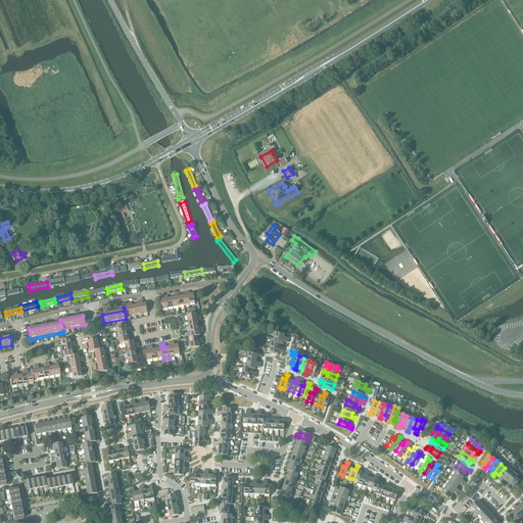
[(353,479),(359,481),(361,475),(362,472),(359,471),(361,467),(359,466),(353,479)]
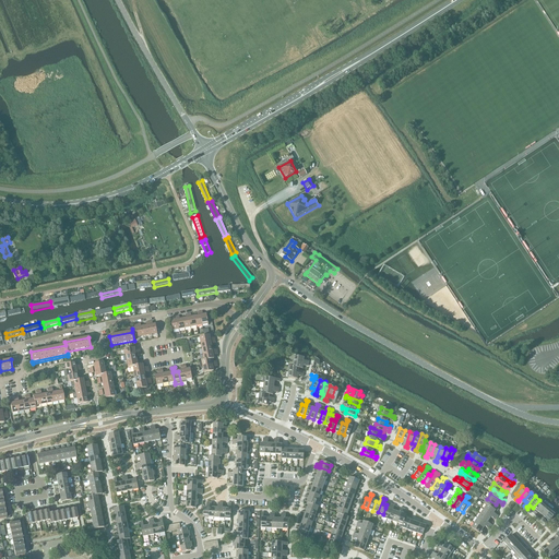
[(484,503),(487,506),(487,504),(496,511),(497,512),(498,510),(494,507),(496,504),(487,499),(484,503)]
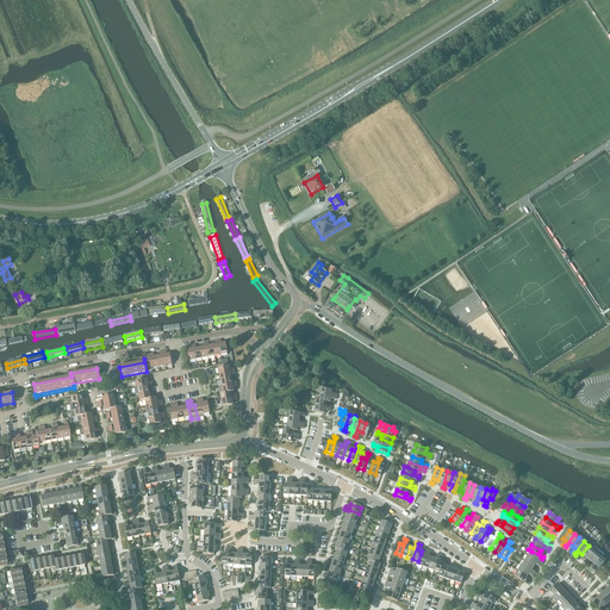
[(582,560),(583,561),(593,549),(589,546),(582,554),(584,556),(582,560)]
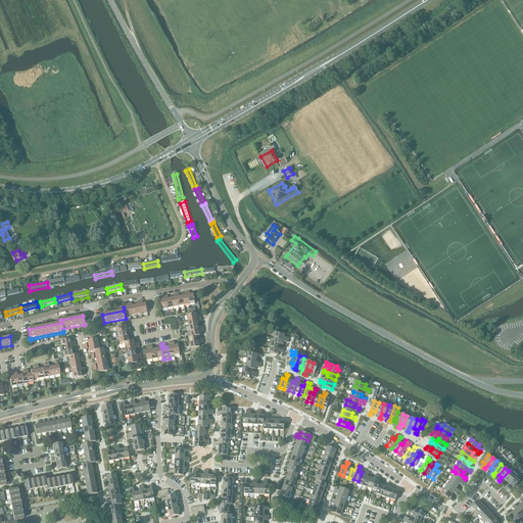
[(504,479),(506,481),(514,472),(510,469),(509,471),(500,481),(502,482),(504,479)]
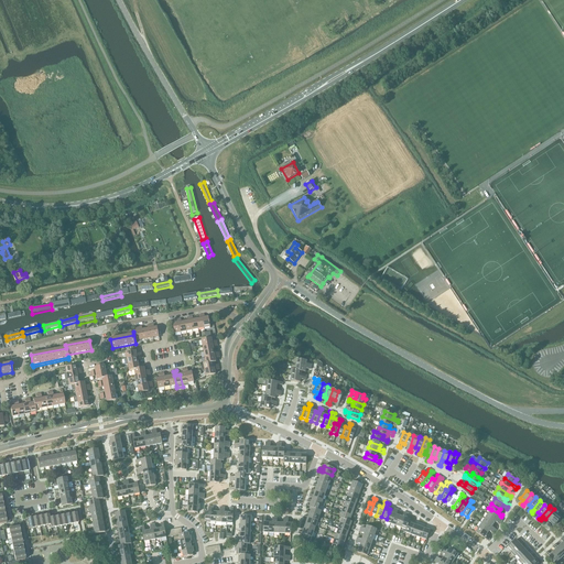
[(386,522),(390,524),(396,509),(393,509),(392,513),(389,512),(387,519),(386,522)]
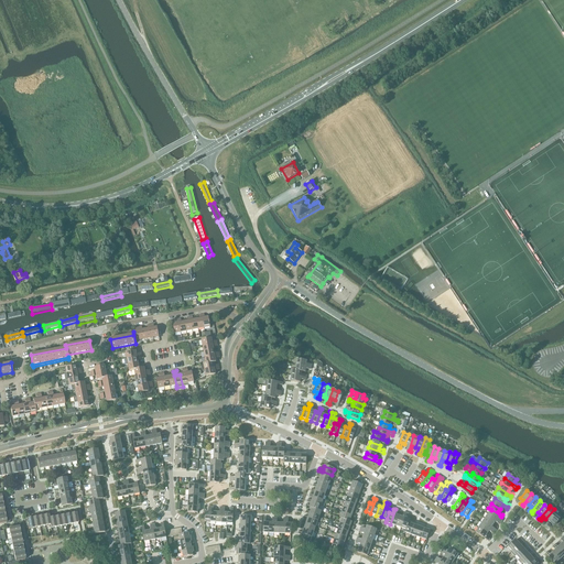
[(491,509),(491,510),(488,514),(501,523),(502,521),(498,518),(500,516),(491,509)]
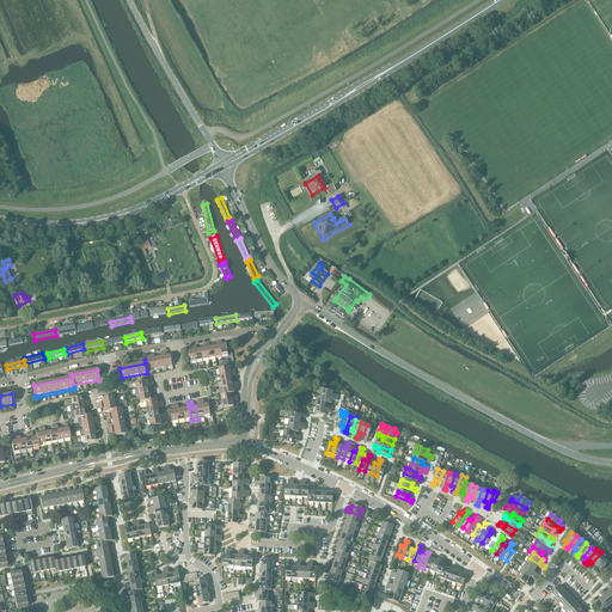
[(594,570),(604,558),(606,556),(601,552),(592,563),(595,565),(592,569),(594,570)]
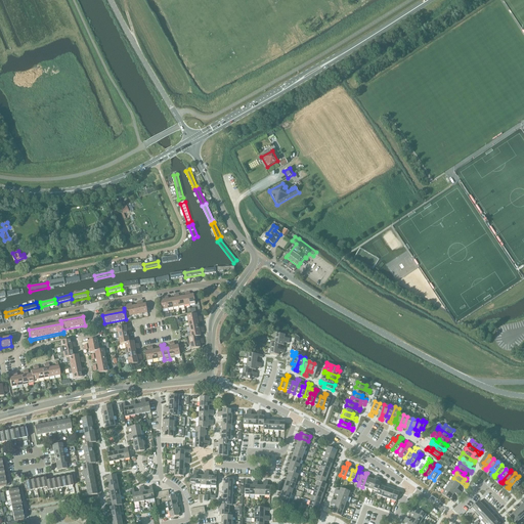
[(367,488),(373,490),(378,477),(376,476),(374,481),(370,480),(367,488)]
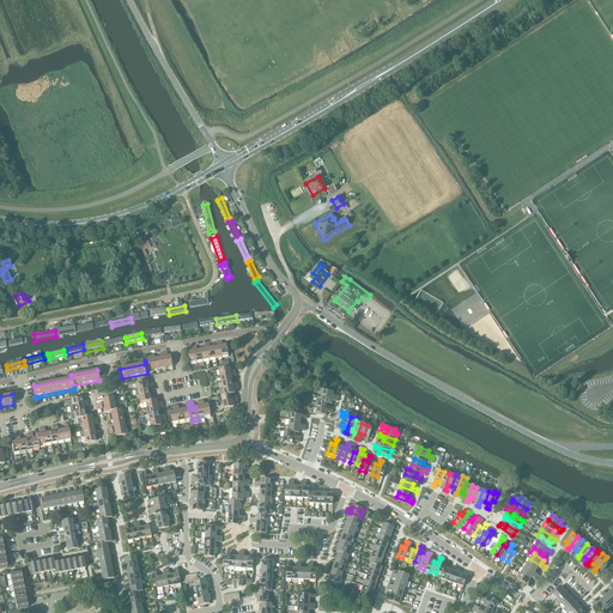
[(436,574),(442,576),(444,569),(445,565),(442,564),(444,559),(442,558),(436,574)]
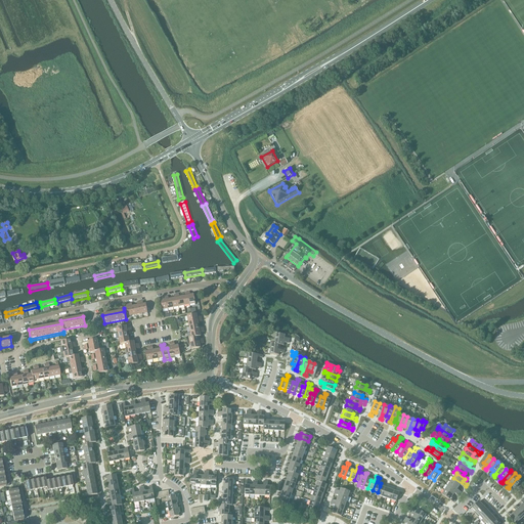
[(453,478),(450,482),(459,487),(461,485),(465,487),(466,486),(453,478)]
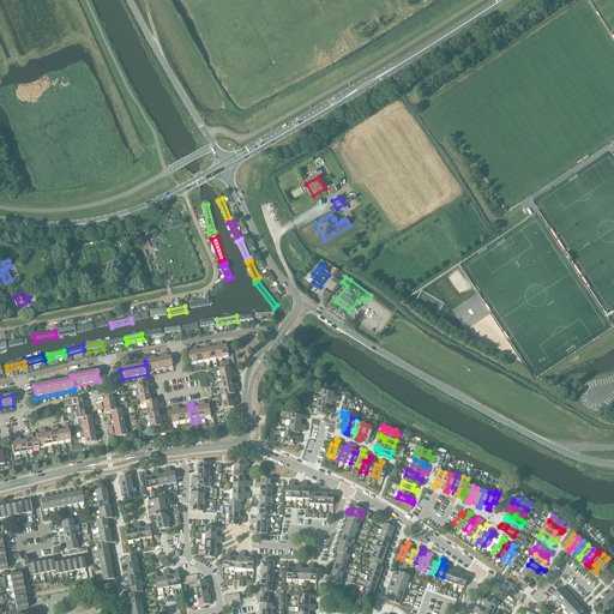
[(606,560),(596,572),(597,573),(601,571),(603,573),(611,565),(606,560)]
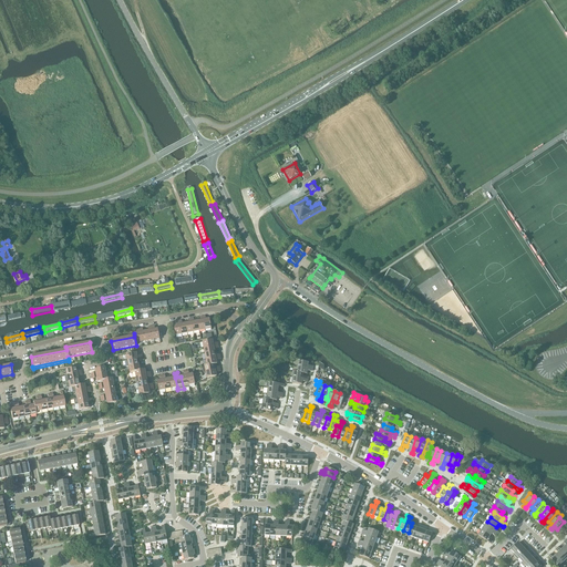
[(487,522),(484,526),(497,535),(498,533),(494,529),(496,527),(487,522)]
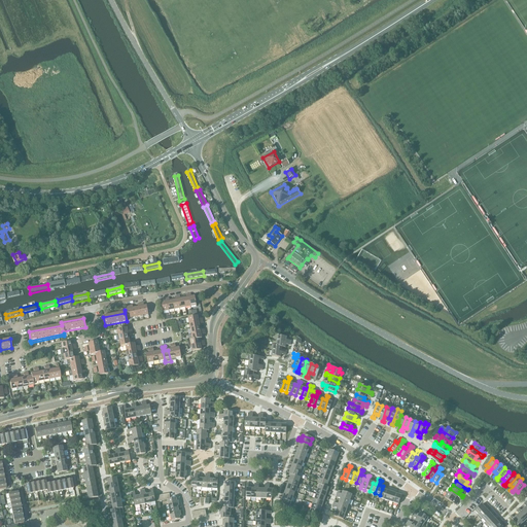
[(379,498),(384,499),(387,489),(385,489),(385,490),(382,489),(380,495),(379,498)]
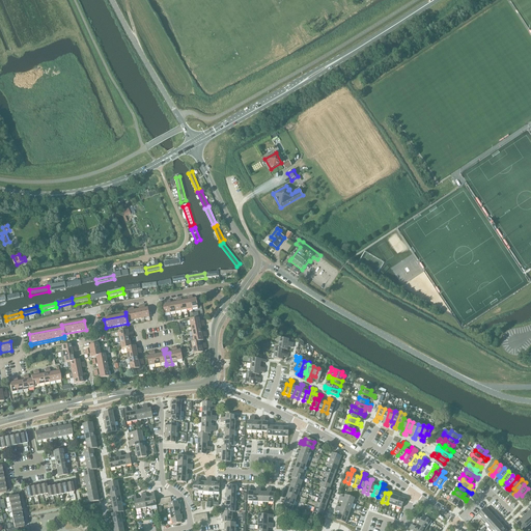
[(453,493),(451,497),(458,502),(460,500),(465,503),(466,501),(453,493)]
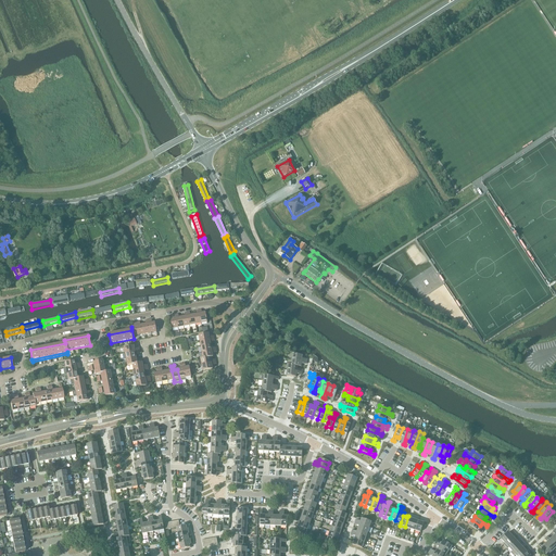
[(409,529),(415,531),(419,520),(416,519),(416,520),(413,519),(409,529)]
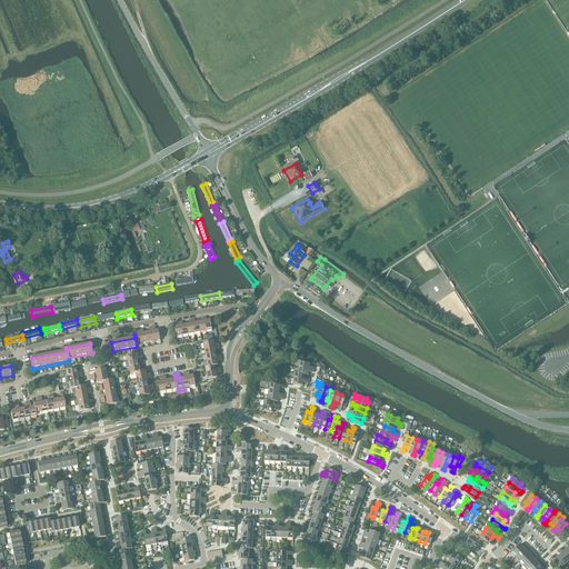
[(491,538),(483,532),(480,537),(492,546),(495,543),(490,541),(491,538)]
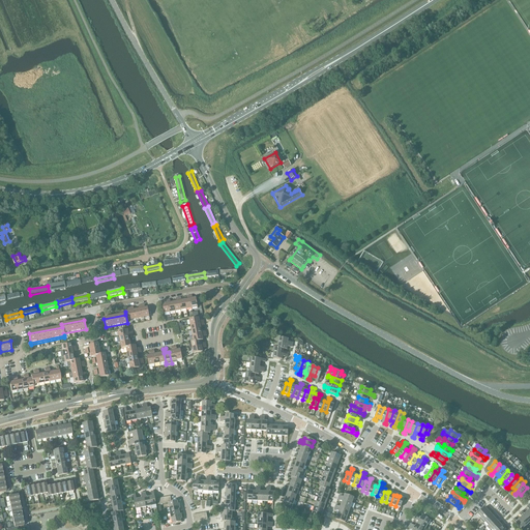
[(343,502),(342,504),(350,507),(352,503),(339,498),(337,500),(343,502)]
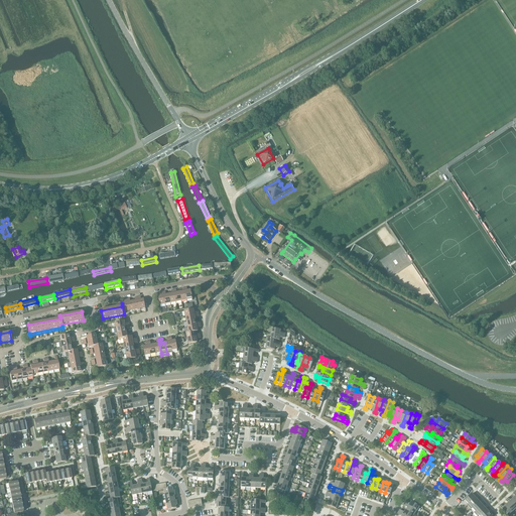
[(330,498),(329,501),(338,504),(340,499),(326,494),(326,496),(330,498)]
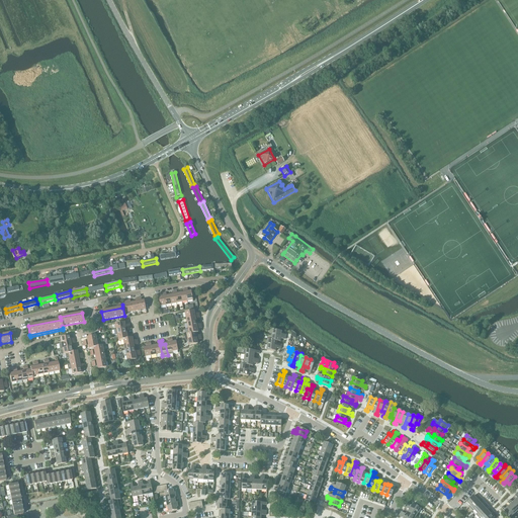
[(466,503),(470,506),(480,498),(479,496),(476,499),(473,496),(466,503)]
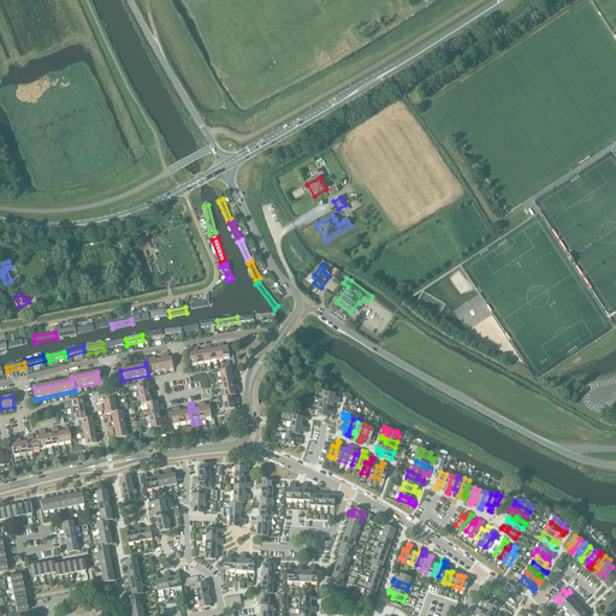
[(560,602),(563,606),(572,599),(569,596),(573,593),(570,592),(560,602)]
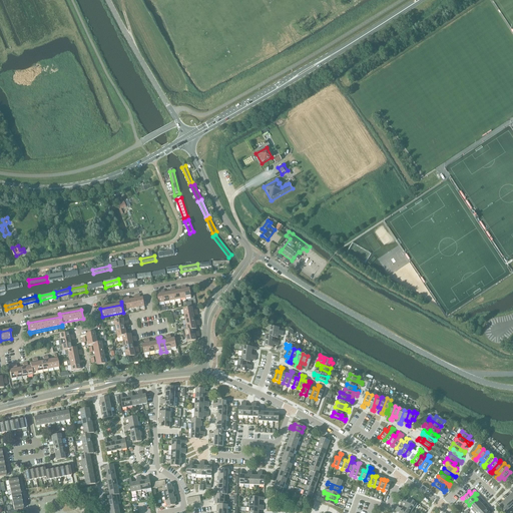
[(312,499),(303,495),(301,500),(310,503),(311,500),(315,501),(315,499),(312,498),(312,499)]
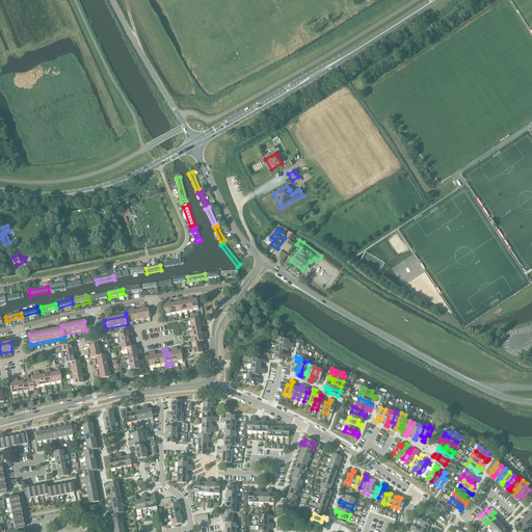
[(524,513),(523,514),(531,525),(531,524),(531,517),(529,514),(527,516),(524,513)]
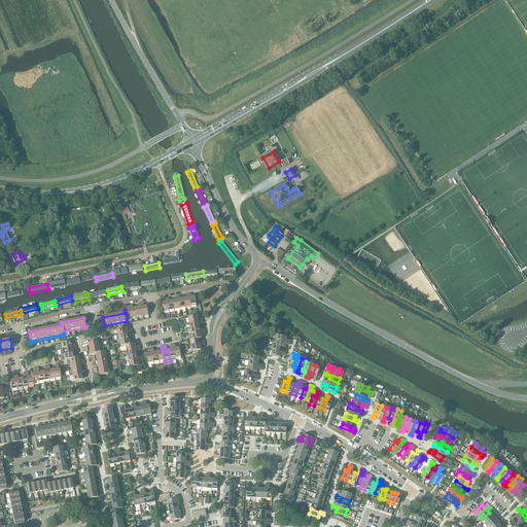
[(519,514),(516,517),(523,523),(526,520),(518,510),(516,512),(519,514)]
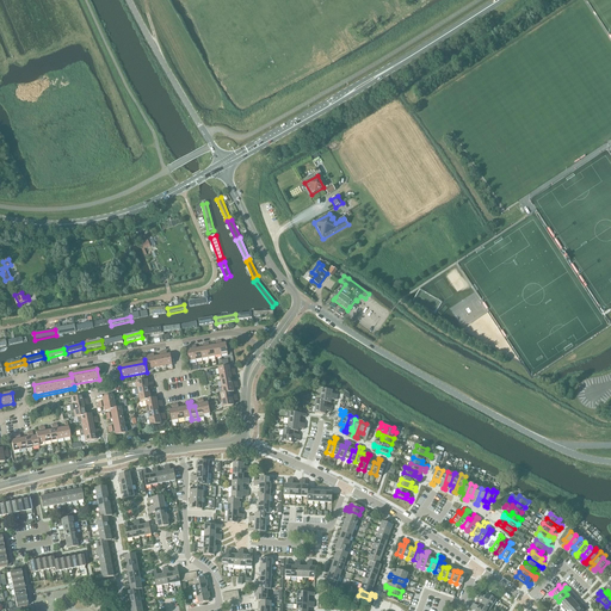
[(559,602),(563,606),(574,596),(573,593),(569,597),(567,594),(559,602)]
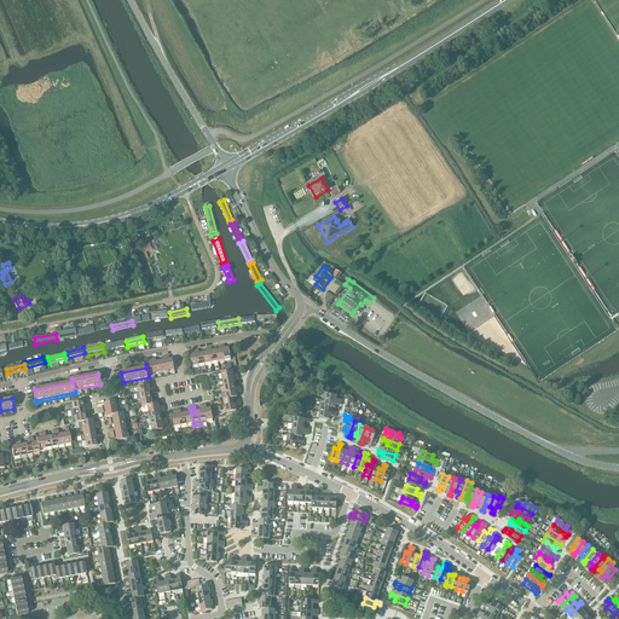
[(487,602),(485,603),(499,613),(503,608),(493,602),(492,605),(487,602)]
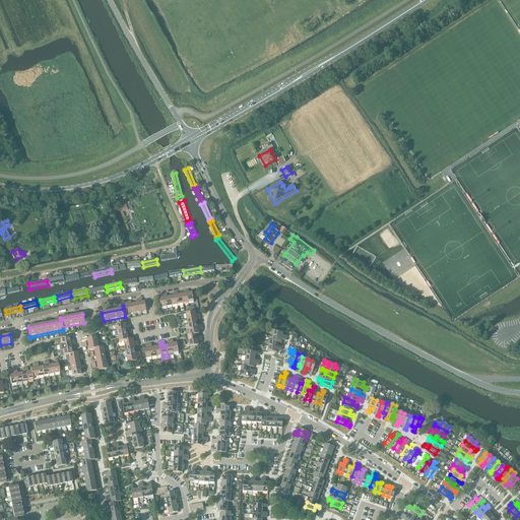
[(410,512),(409,514),(416,519),(419,515),(407,507),(406,509),(410,512)]
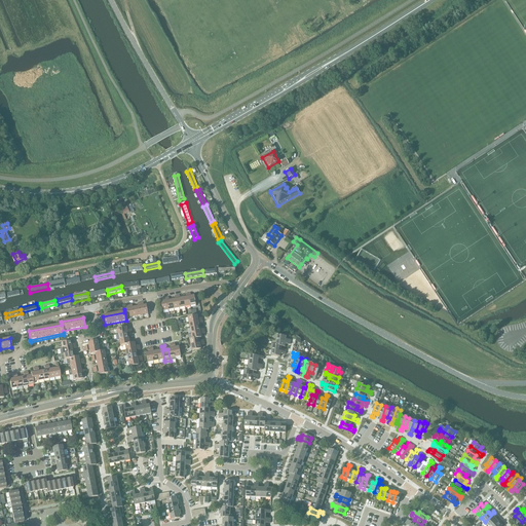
[(486,525),(487,525),(488,525),(495,519),(493,517),(495,514),(494,513),(485,522),(483,523),(486,525)]
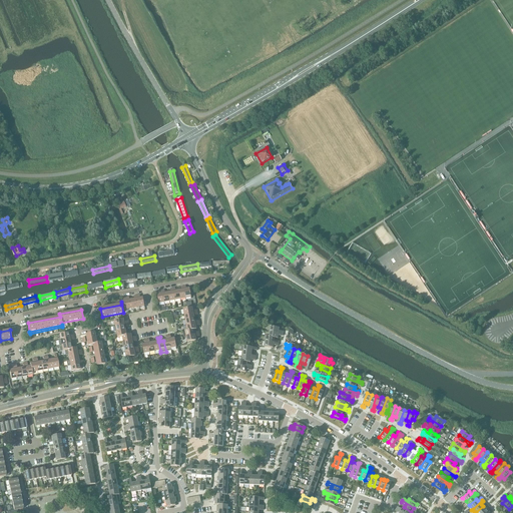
[(509,509),(502,503),(500,505),(498,502),(496,503),(505,512),(509,509)]
